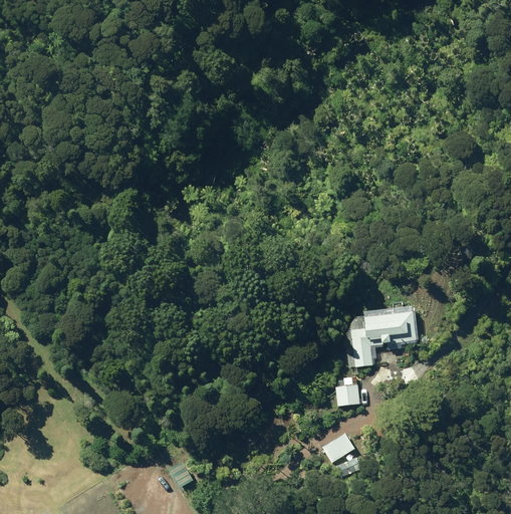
[(344,331),(348,367),(371,364),(369,346),(416,340),(412,308),(364,313),(364,316),(355,317),(350,323),(350,326),(347,331),(344,331)]
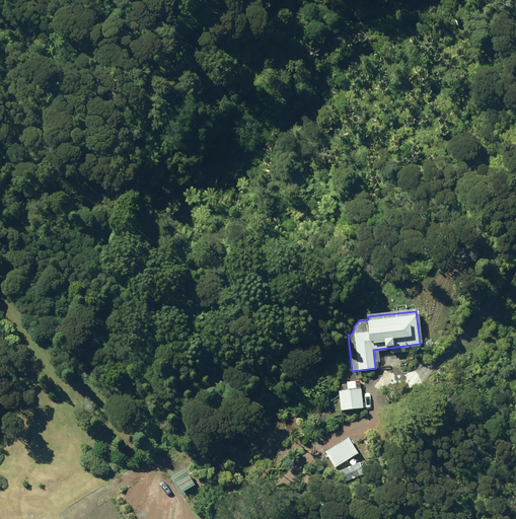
[(338,391),(341,411),(362,408),(359,381),(342,383),(342,390),(338,391)]
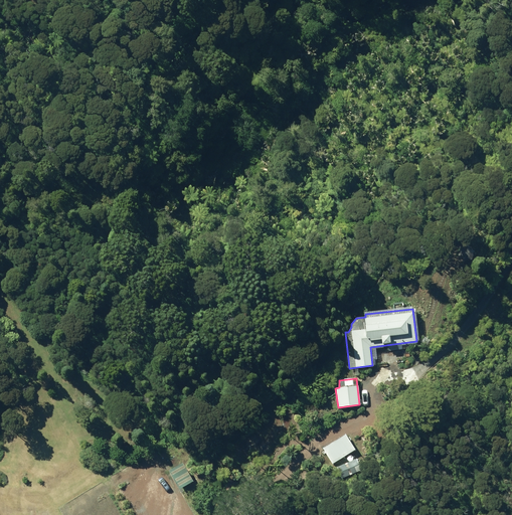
[(321,446),(332,464),(355,450),(344,432),(321,446)]
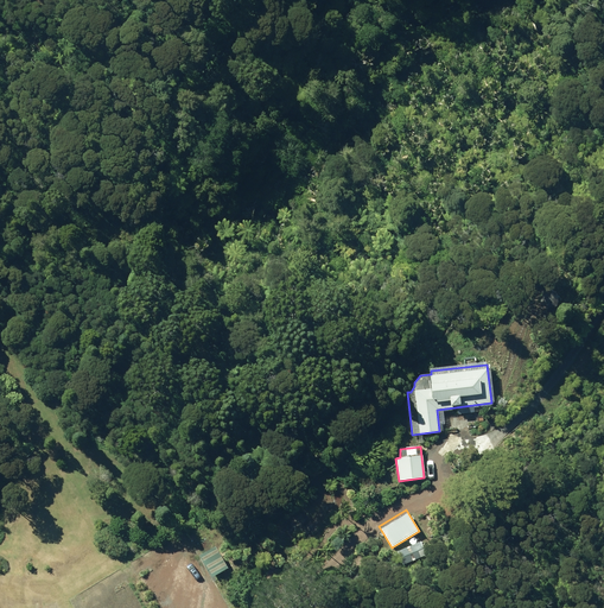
[(417,543),(393,552),(399,567),(423,556),(417,543)]
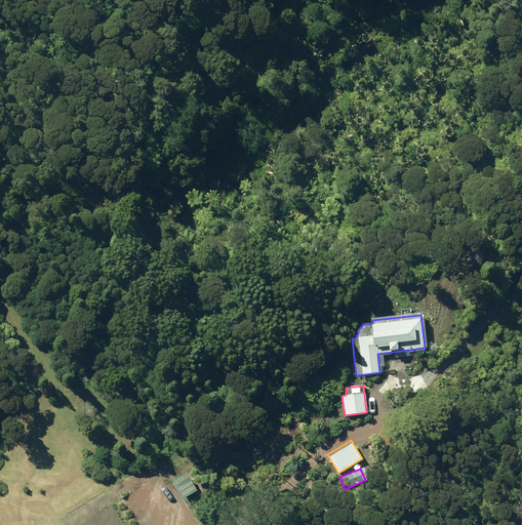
[(171,480),(182,499),(196,490),(186,472),(171,480)]
